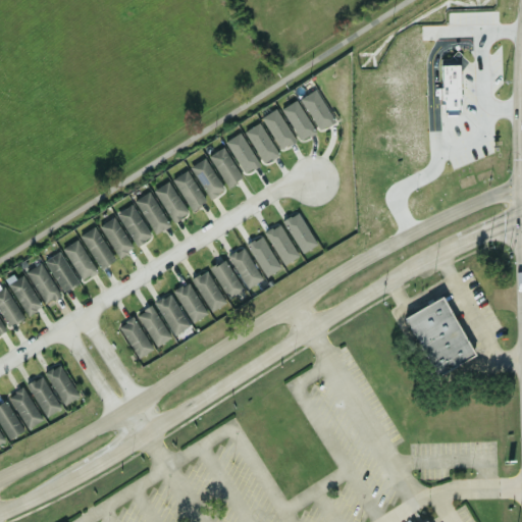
[(332,123),(317,90),(300,97),(315,132),(332,123)]
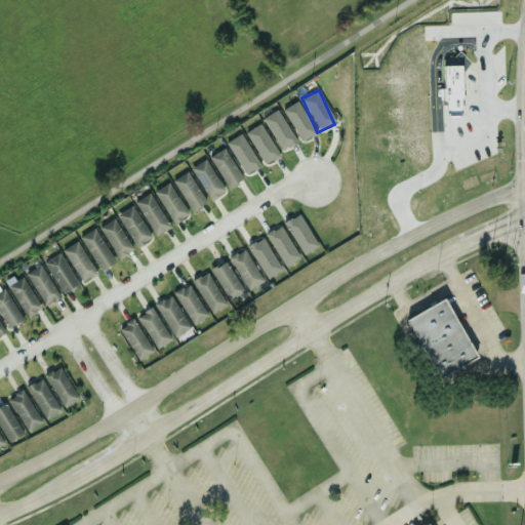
[(317,132),(296,101),(281,110),(301,143),(317,132)]
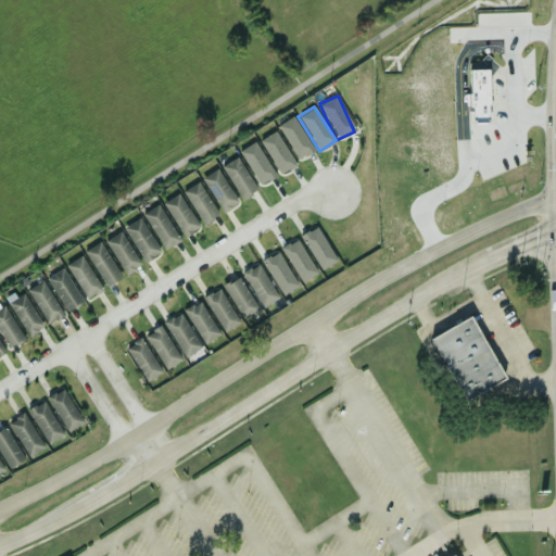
[(313,151),(293,116),(277,125),(297,160),(313,151)]
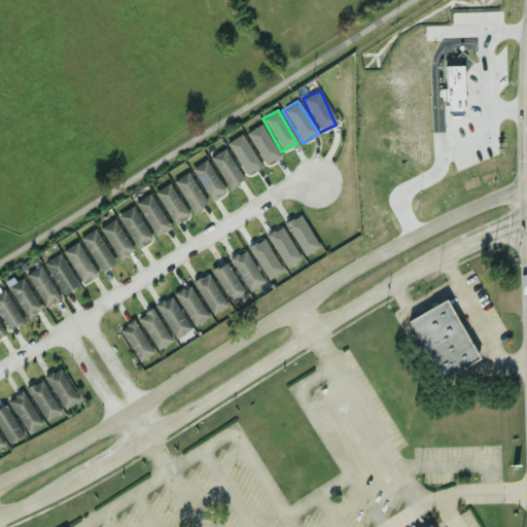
[(247,132),(262,166),(279,159),(262,125),(247,132)]
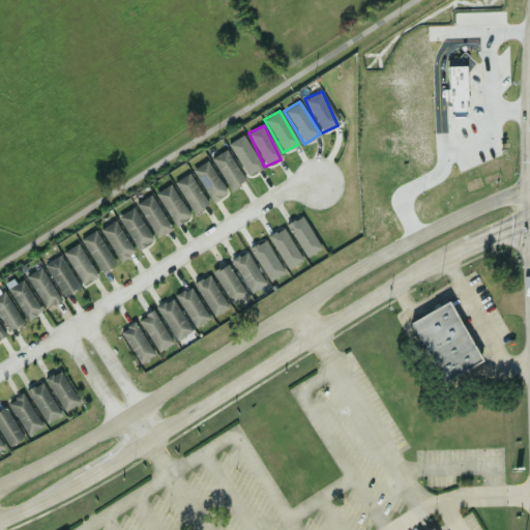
[(227,144),(247,177),(262,168),(242,135),(227,144)]
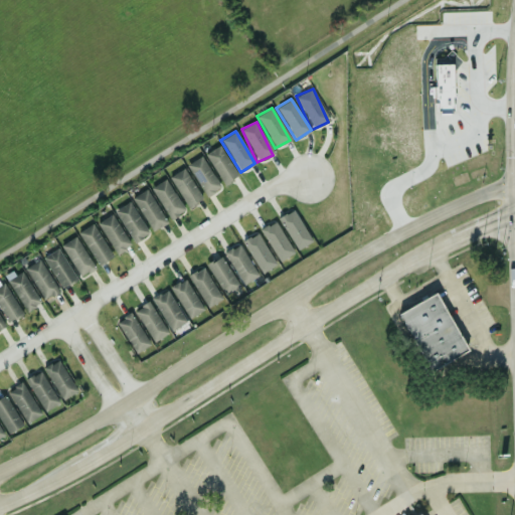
[(222,185),(237,177),(220,145),(205,153),(222,185)]
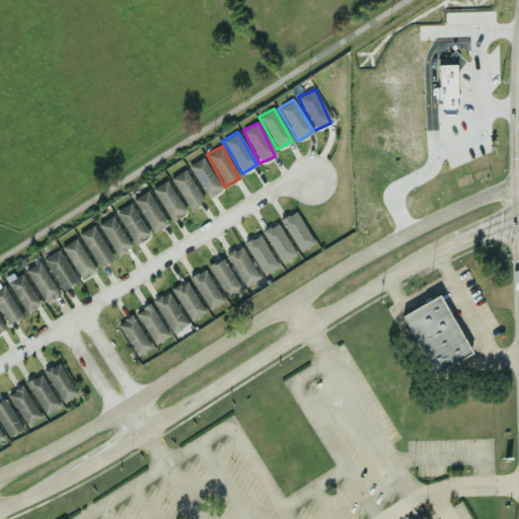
[(222,190),(203,157),(188,166),(207,199),(222,190)]
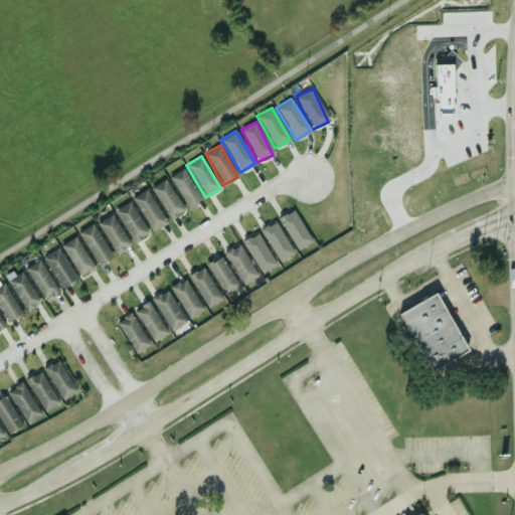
[(202,199),(183,168),(168,178),(187,208),(202,199)]
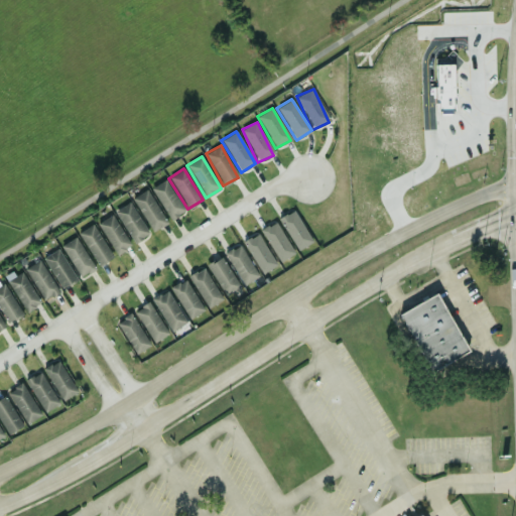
[(170,221),(185,211),(164,179),(150,188),(170,221)]
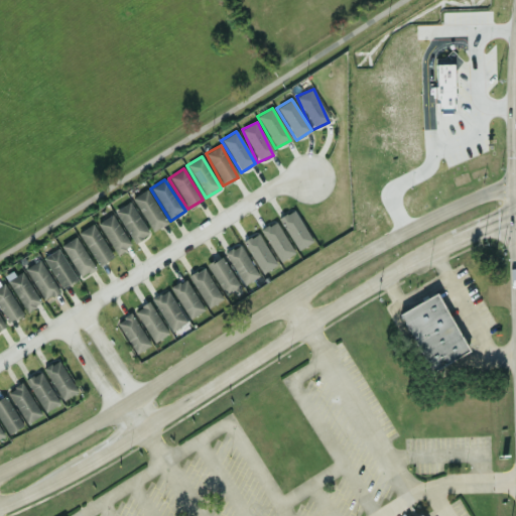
[(132,198),(149,233),(165,225),(148,189),(132,198)]
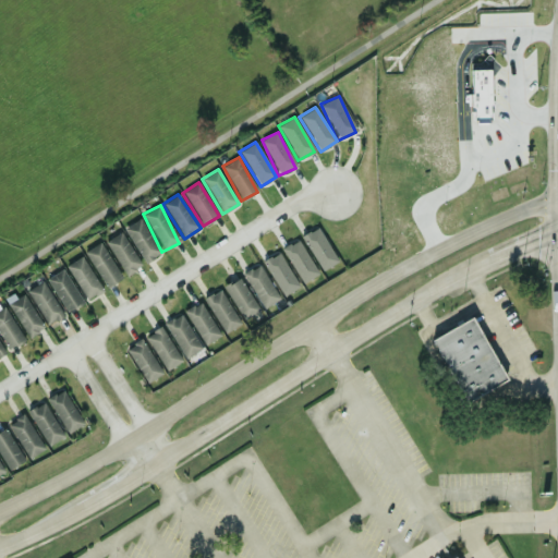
[(144,264),(161,254),(140,218),(123,228),(144,264)]
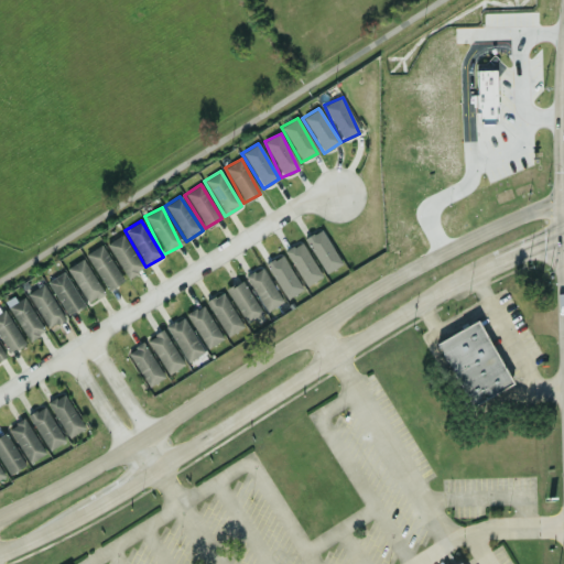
[(323,274),(340,266),(322,229),(304,238),(323,274)]
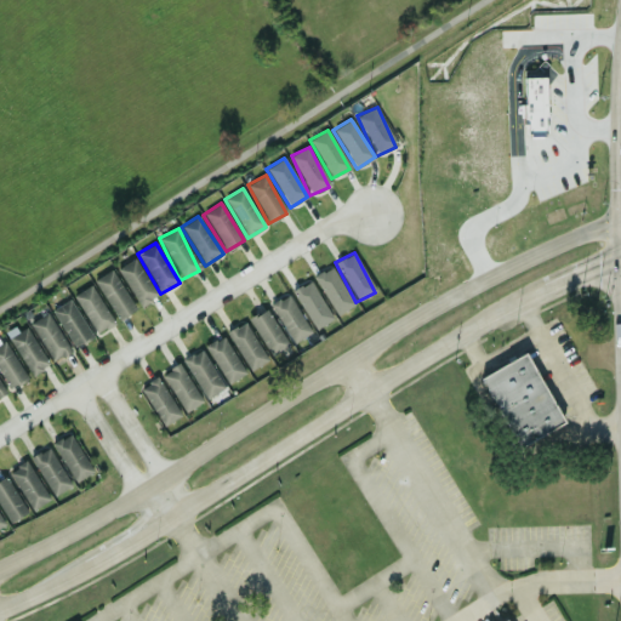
[(137,307),(155,298),(137,258),(118,267),(137,307)]
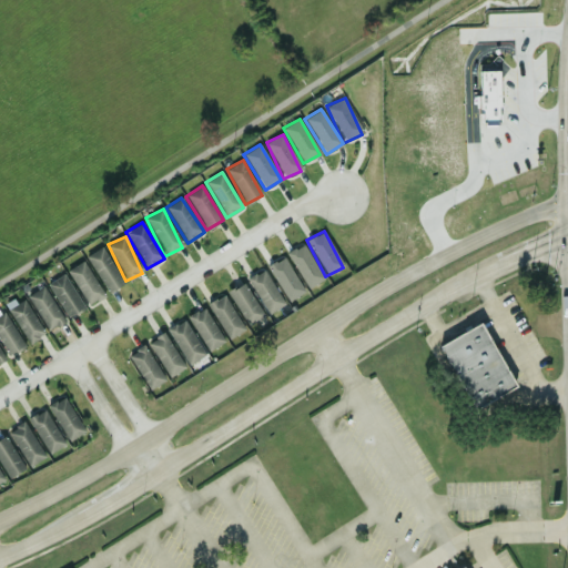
[(287,252),(305,288),(323,281),(305,244),(287,252)]
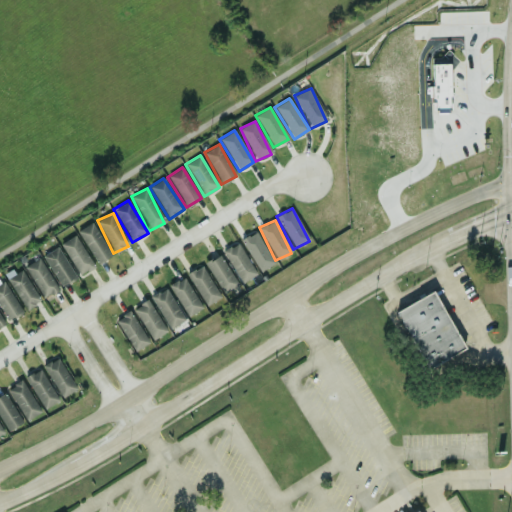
[(111,255),(91,222),(76,231),(97,264),(111,255)]
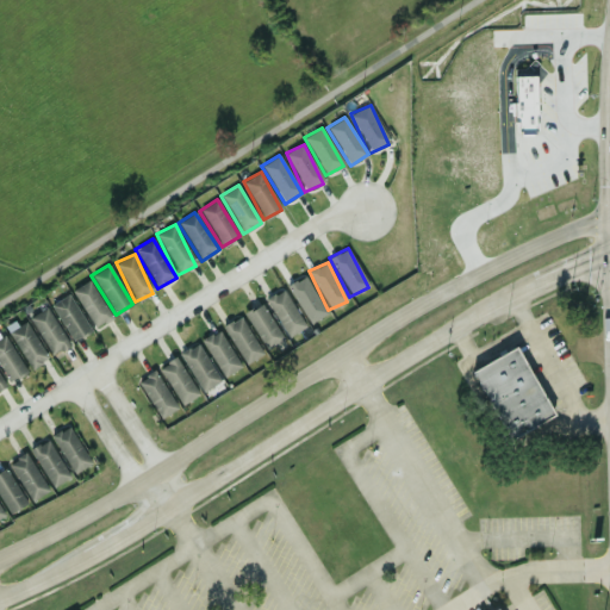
[(288,285),(306,324),(325,316),(306,277),(288,285)]
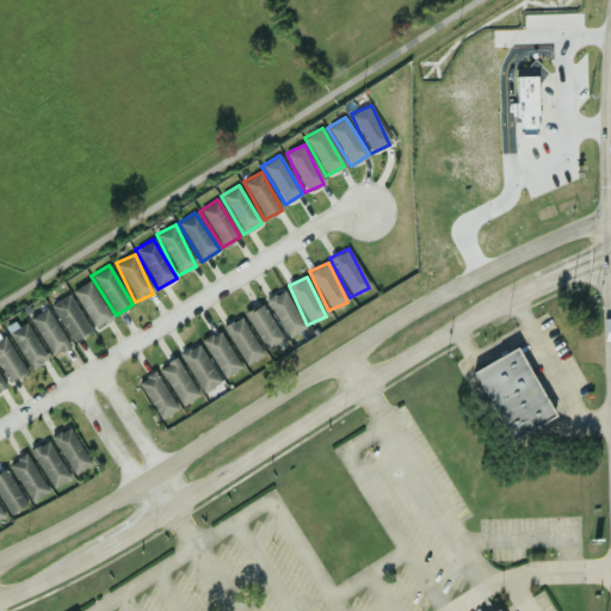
[(112,319),(88,281),(71,291),(96,329),(112,319)]
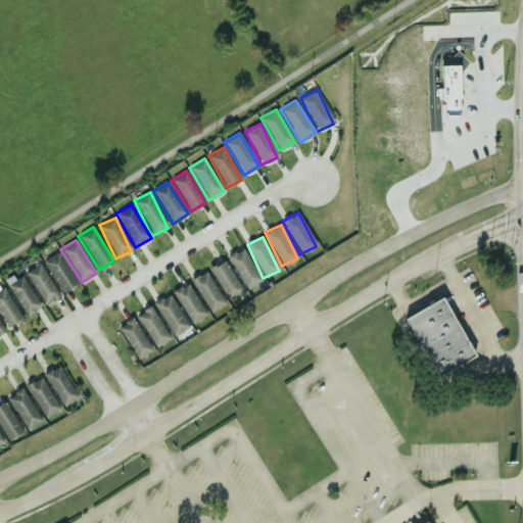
[(227,256),(246,290),(262,281),(243,248),(227,256)]
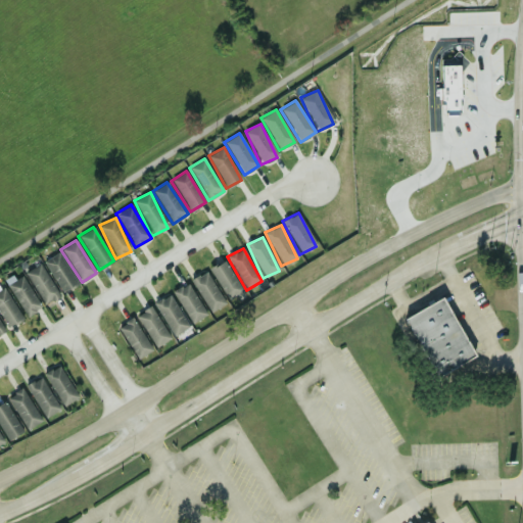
[(44,259),(59,293),(76,286),(60,252),(44,259)]
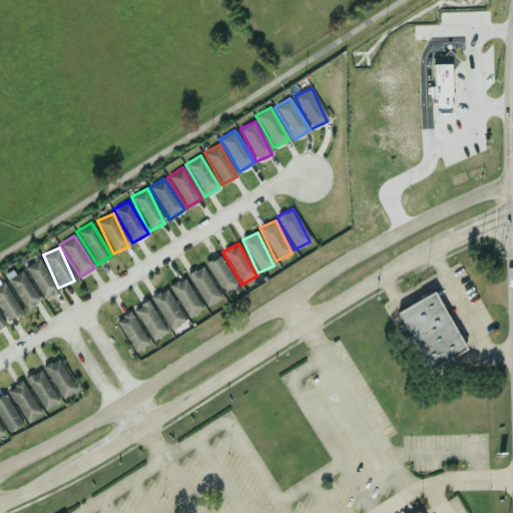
[(223,296),(238,286),(219,254),(204,264),(223,296)]
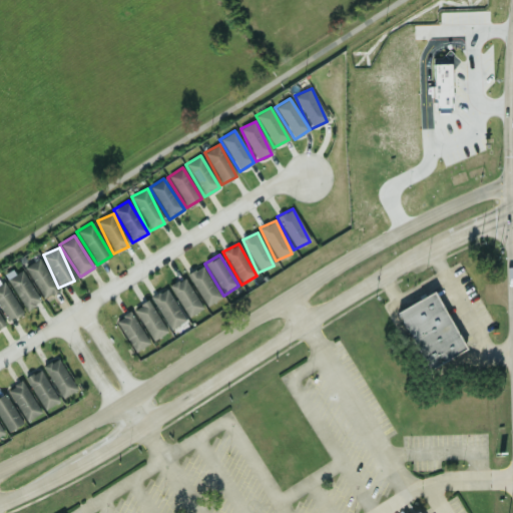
[(24,268),(43,300),(58,290),(39,259),(24,268)]
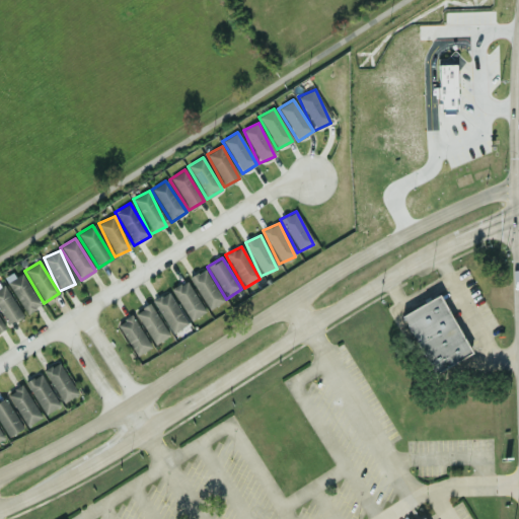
[(208,310),(223,301),(204,270),(189,279),(208,310)]
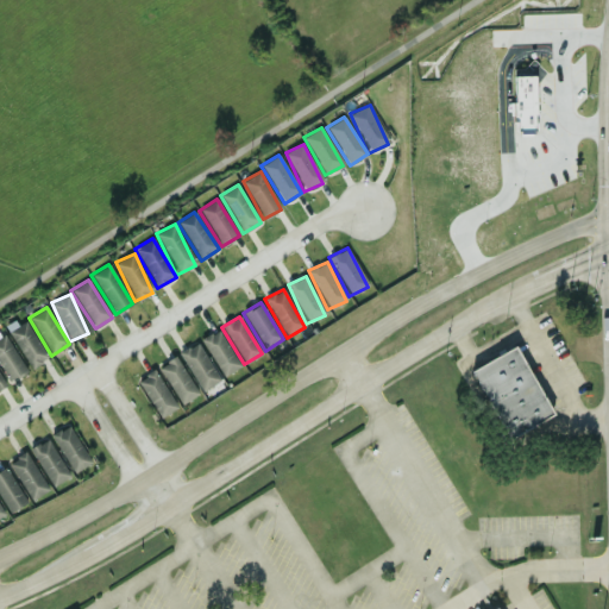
[(25,321),(18,326),(14,320),(5,326),(31,369),(48,358),(25,321)]
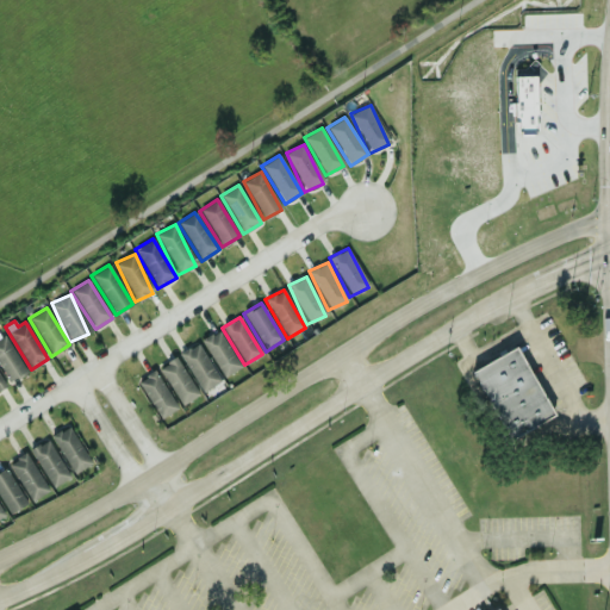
[(240,369),(221,330),(203,340),(221,378),(240,369)]
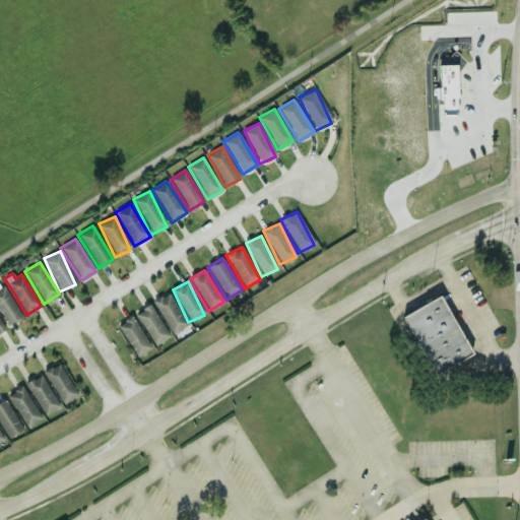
[(0,314),(7,326),(22,317),(3,285),(0,287),(0,314)]
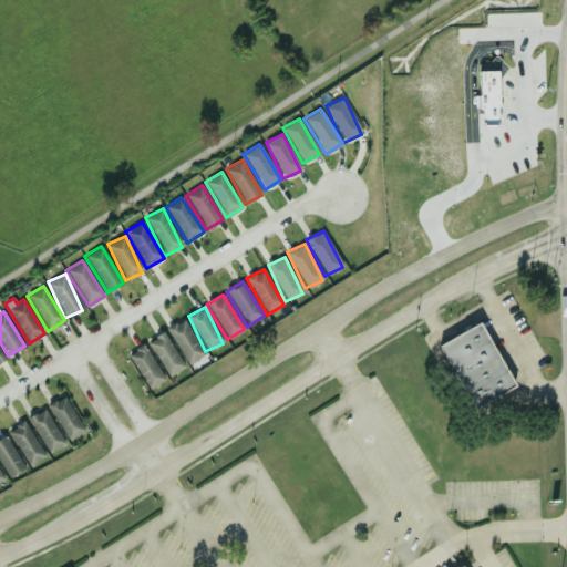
[(205,354),(183,319),(166,330),(188,366),(205,354)]
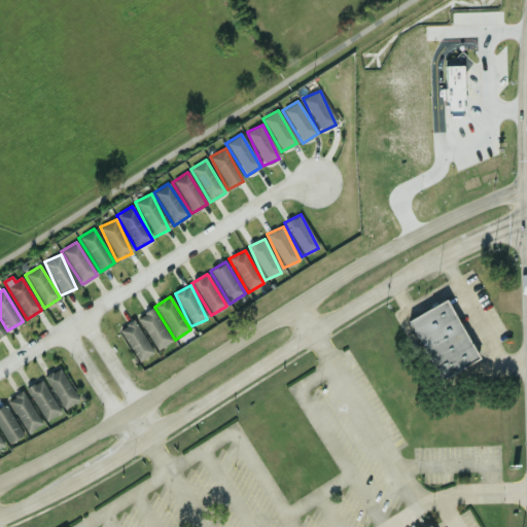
[(408,319),(438,381),(478,360),(447,300),(408,319)]
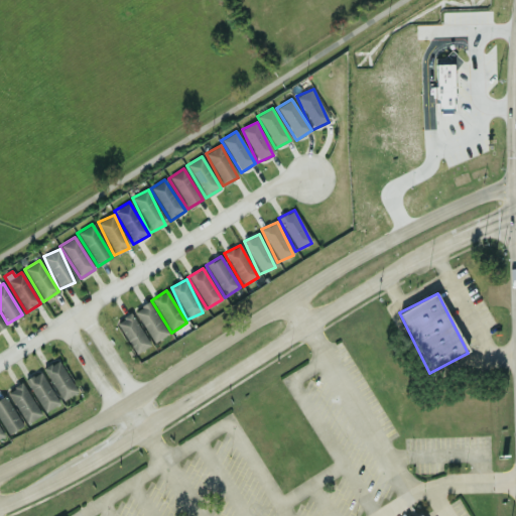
[(133,311),(153,344),(168,335),(148,302),(133,311)]
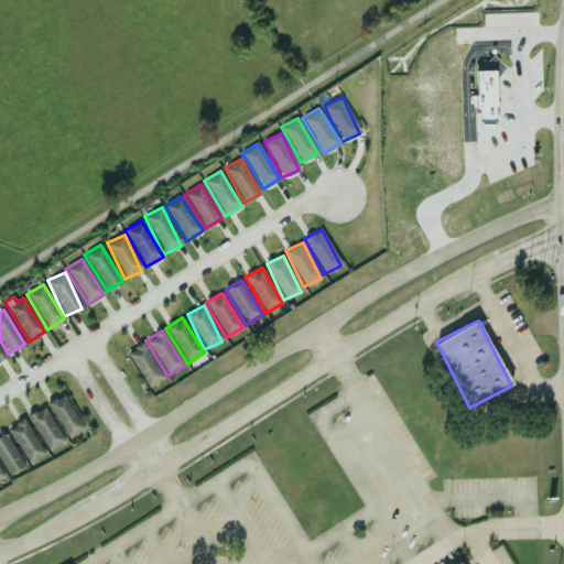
[(163,379),(144,343),(128,351),(145,388),(163,379)]
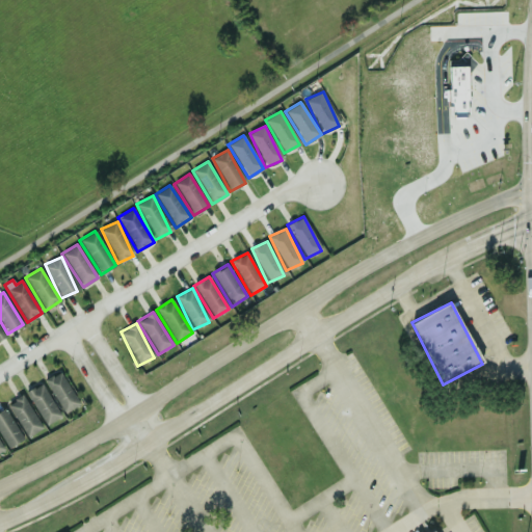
[(62,414),(78,405),(60,371),(45,379),(62,414)]
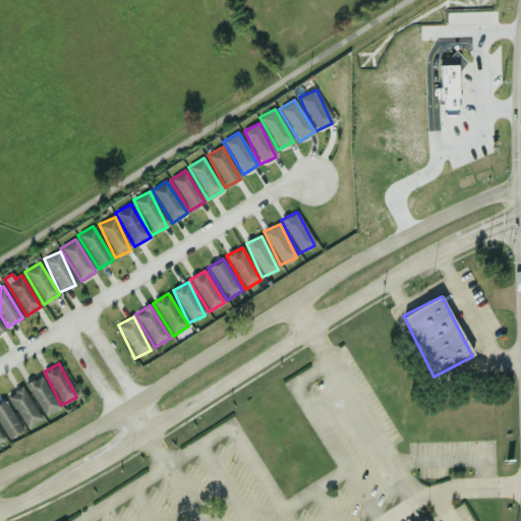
[(44,417),(59,408),(41,374),(25,384),(44,417)]
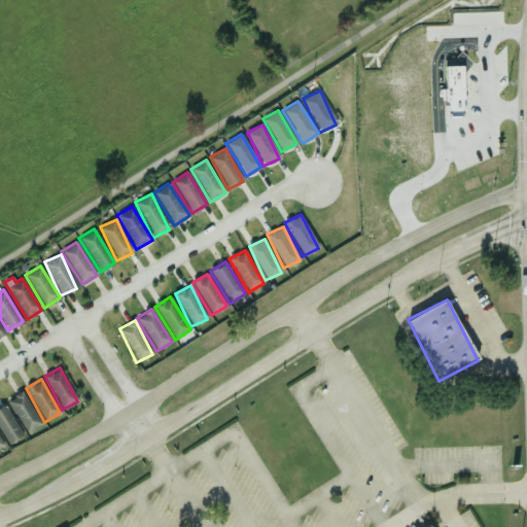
[(7,399),(25,433),(41,425),(24,391),(7,399)]
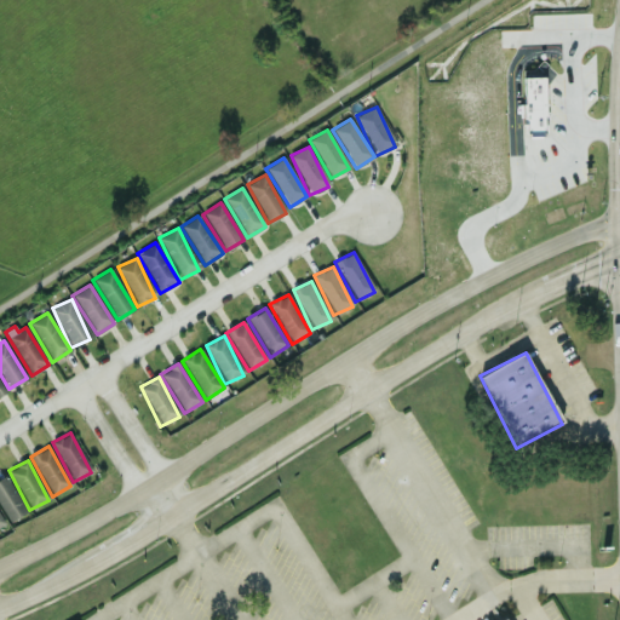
[(0,507),(10,523),(27,512),(4,475),(0,477),(0,507)]
